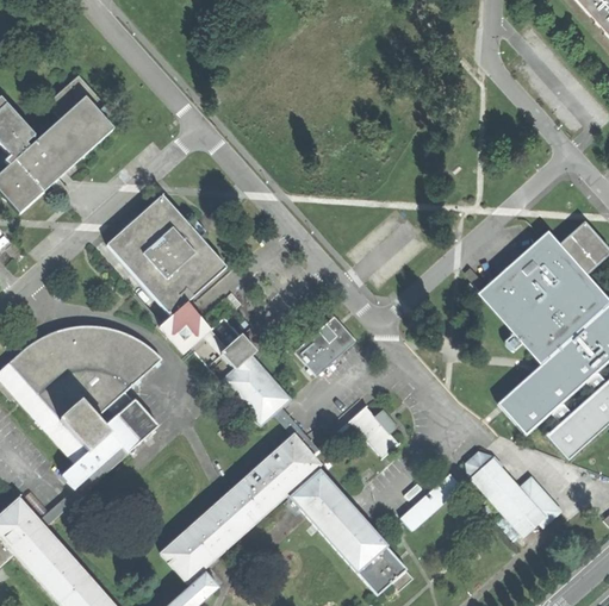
[(585,0),(608,27),(608,0),(585,0)]
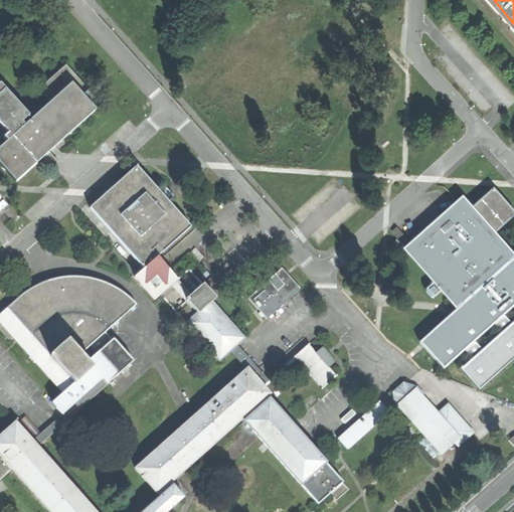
[(7,139),(0,145),(0,160),(16,179),(97,108),(81,91),(88,86),(66,62),(40,86),(52,99),(25,123),(16,131),(7,139)]
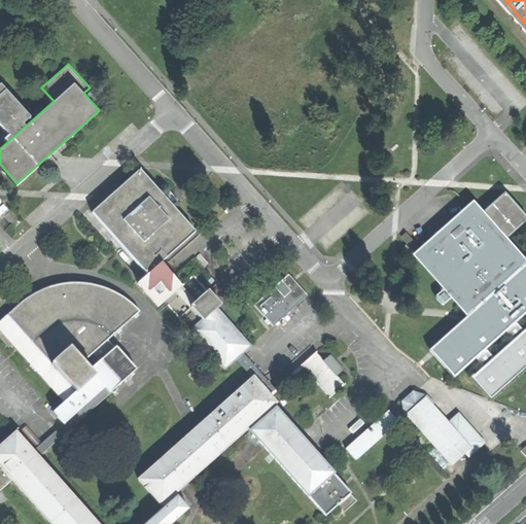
[(0,93),(0,123),(8,132),(9,134),(13,130),(16,134),(26,126),(24,123),(31,115),(6,88),(0,93)]
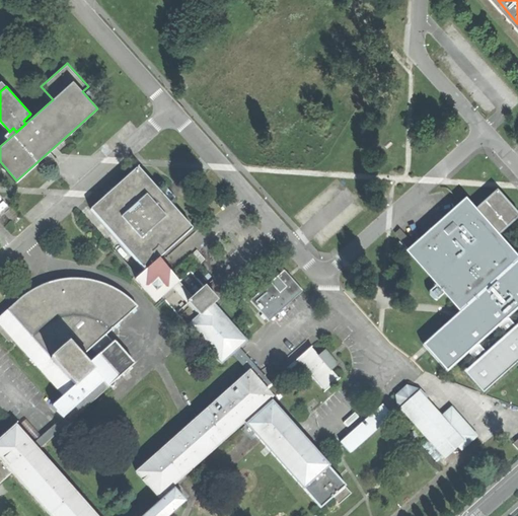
[(3,135),(7,140),(16,132),(13,128),(9,132),(8,130),(3,135)]
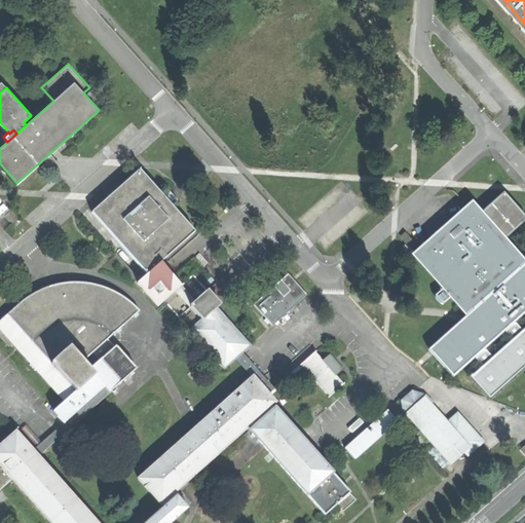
[(169,522),(189,506),(186,501),(179,493),(176,489),(248,425),(305,488),(326,512),(338,501),(344,509),(358,496),(351,490),(351,489),(331,465),(277,407),(283,402),(278,398),(276,399),(268,390),(273,386),(242,350),(251,342),(217,305),(221,302),(195,272),(183,284),(182,283),(161,259),(195,228),(140,166),(92,210),(148,271),(138,279),(159,303),(164,298),(191,327),(225,365),(236,356),(253,374),(138,477),(160,502),(162,500),(165,503),(142,522),(99,522),(39,453),(69,426),(137,366),(108,336),(140,308),(133,301),(120,292),(112,287),(102,284),(94,282),(85,279),(78,279),(69,279),(60,282),(51,283),(40,288),(30,294),(23,299),(0,319),(0,332),(10,343),(13,341),(65,398),(53,409),(65,420),(34,448),(16,428),(0,443),(0,487),(12,476),(54,522),(169,522)]
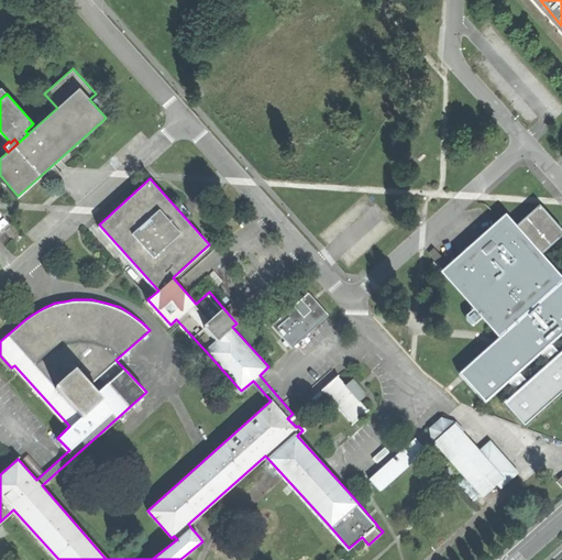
[(561,229),(540,205),(511,229),(505,222),(451,271),(480,302),(467,314),(475,321),(487,310),(499,325),(503,322),(508,329),(467,364),(460,372),(465,377),(485,401),(494,393),(509,380),(520,371),(541,351),(552,342),(561,332),(561,280),(557,285),(551,280),(553,276),(536,256),(561,232),(561,229)]
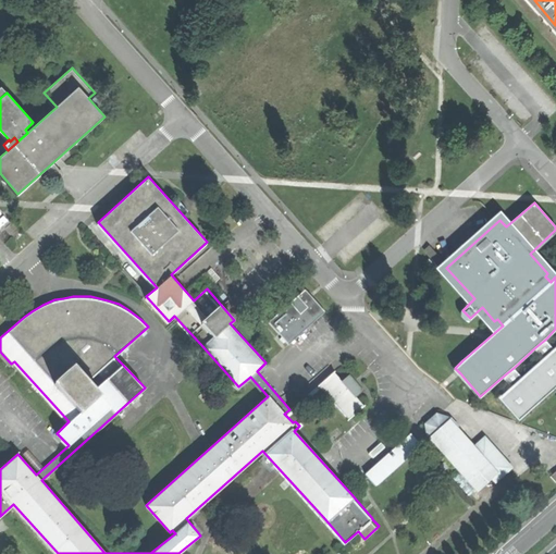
[(0,205),(0,224),(0,225),(10,217),(0,205)]
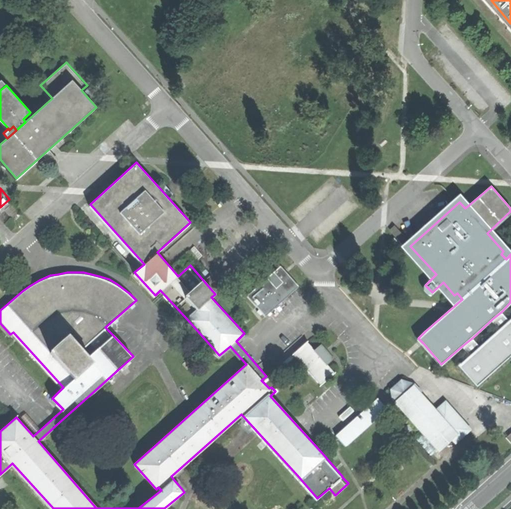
[(395,223),(390,227),(405,244),(409,240),(395,223)]
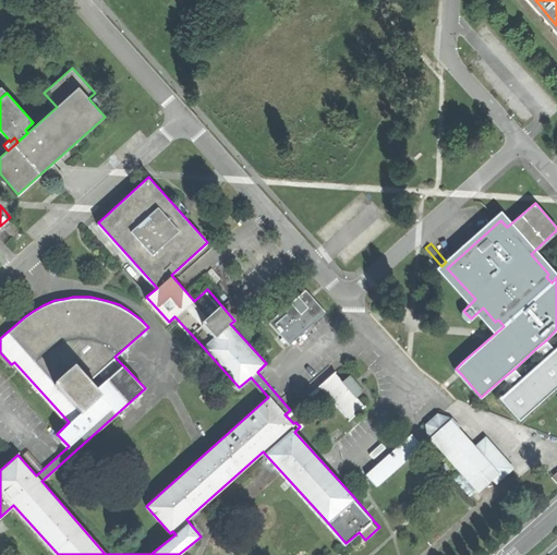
[(426,261),(433,267),(437,264),(431,256),(426,261)]
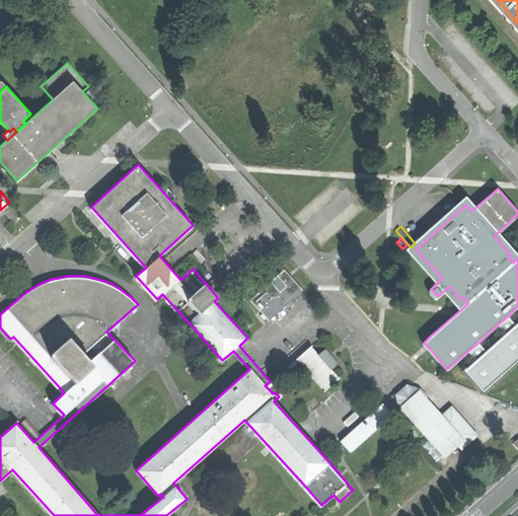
[(285,268),(250,297),(270,318),(304,288),(285,268)]
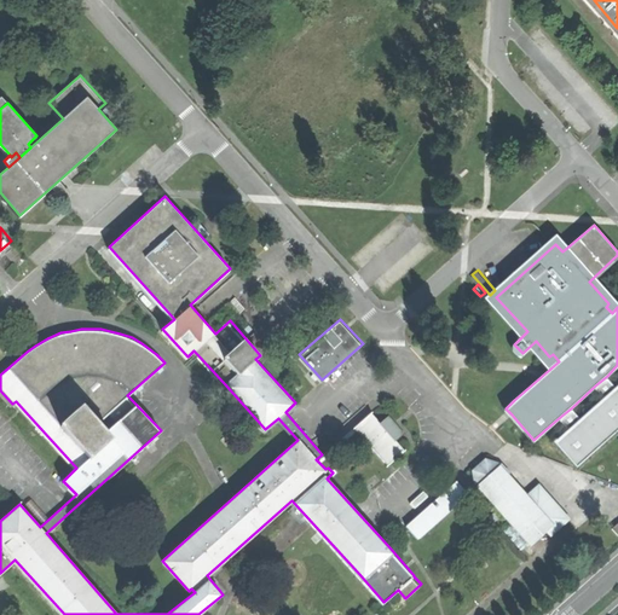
[(248,336),(260,349),(267,343),(255,330),(248,336)]
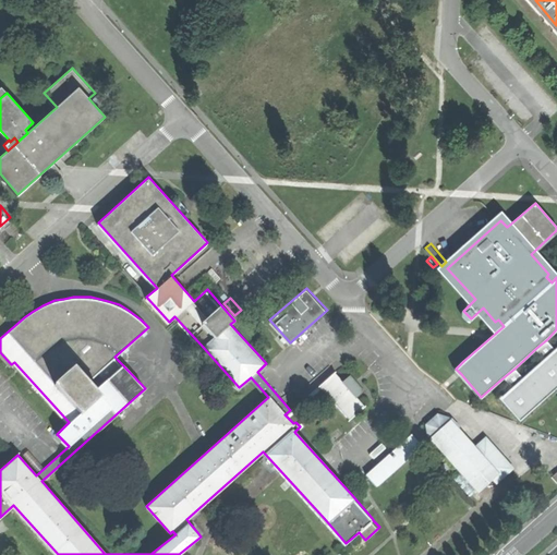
[(536,348),(544,357),(555,348),(547,339),(536,348)]
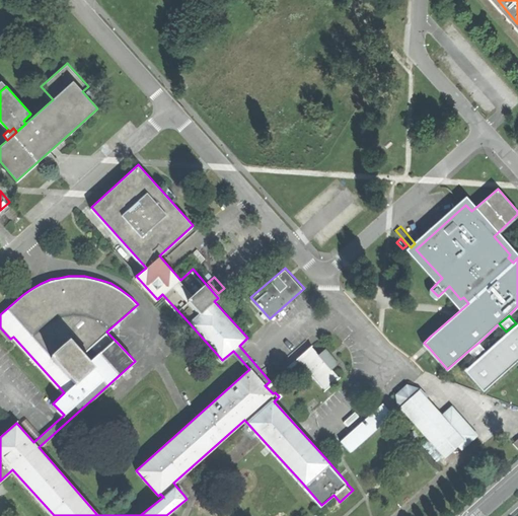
[(476,358),(465,367),(485,388),(517,359),(517,322),(516,323),(506,332),(486,350),(476,358)]
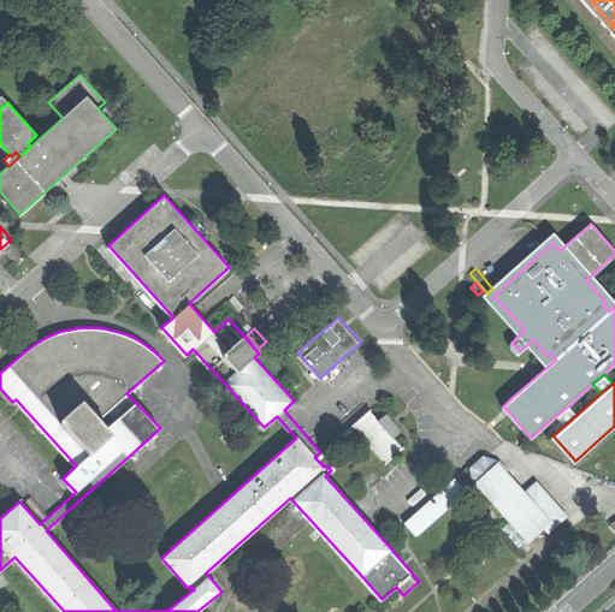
[(557,415),(566,425),(577,415),(569,405),(557,415)]
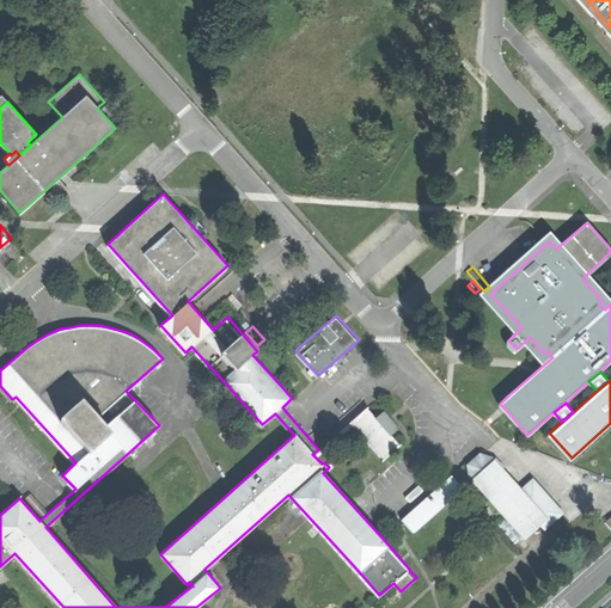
[(368,406),(352,421),(385,458),(401,443),(391,433),(378,417),(368,406)]
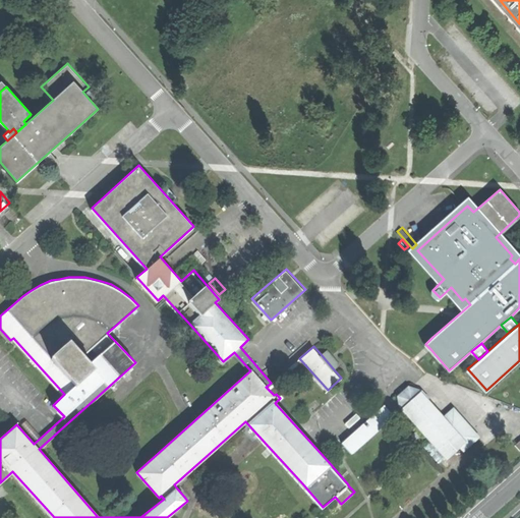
[(339,362),(328,349),(322,355),(333,368),(339,362)]
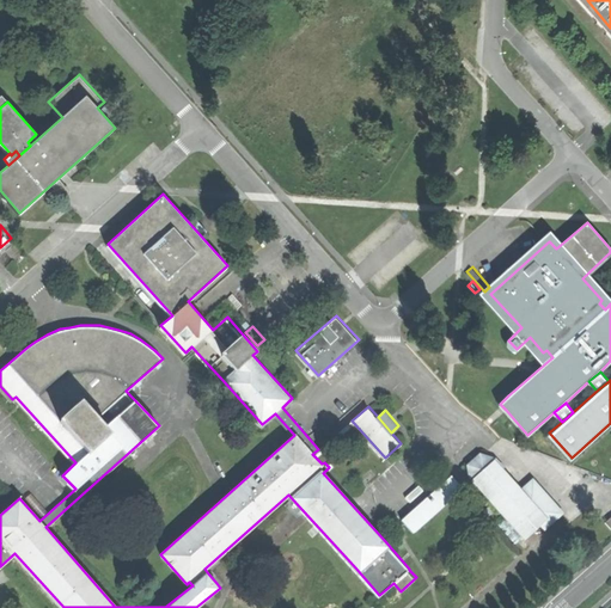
[(474,478),(495,458),(482,453),(470,464),(474,478)]
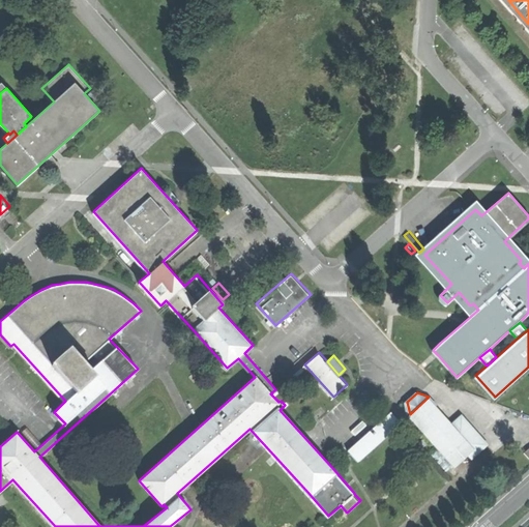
[(452,423),(429,397),(410,414),(419,425),(417,427),(419,429),(421,427),(439,446),(453,463),(456,465),(468,454),(474,447),(452,423)]
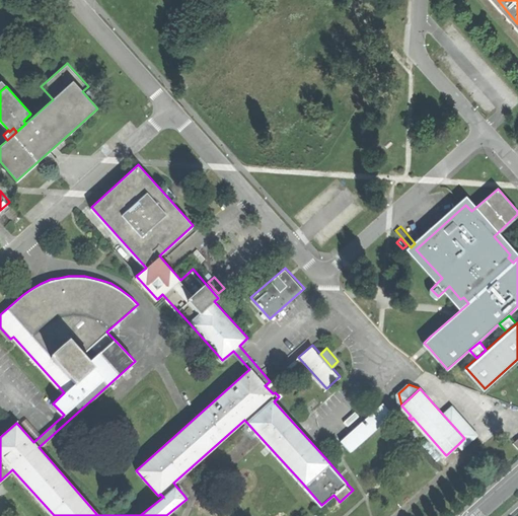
[(383,401),(376,408),(369,415),(342,439),(351,449),(392,412),(383,401)]
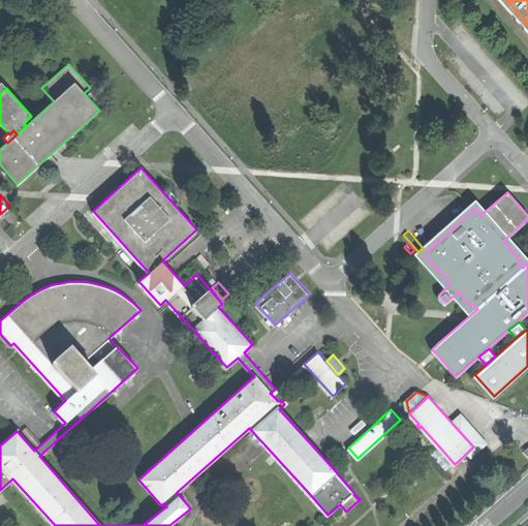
[(376,423),(383,415),(377,409),(370,415),(376,423)]
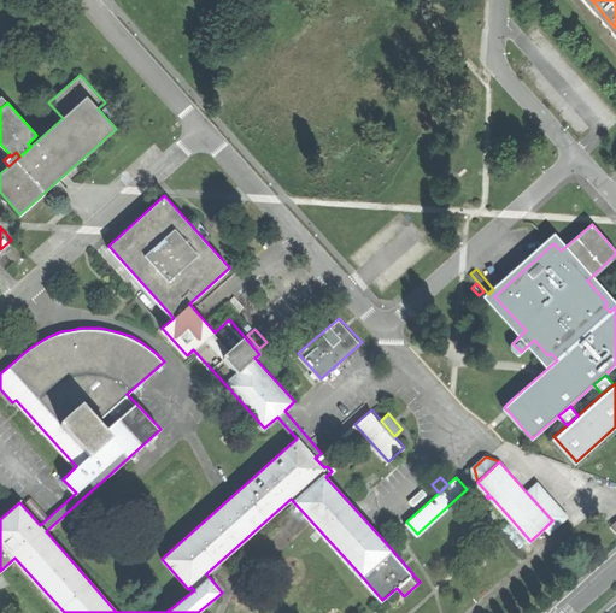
[(552,520),(545,528),(549,531),(567,514),(538,482),(527,493),(552,520)]
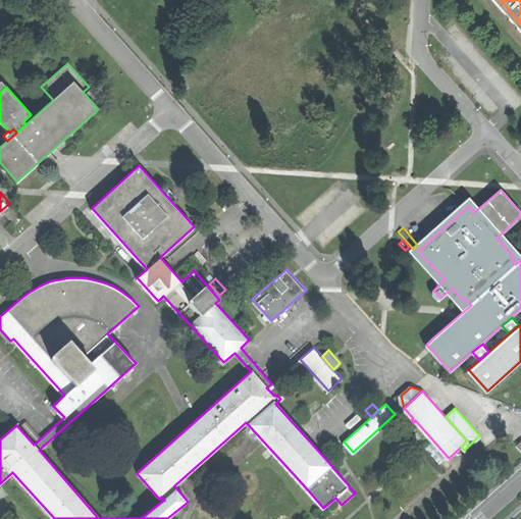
[(440,461),(447,456),(432,439),(426,445),(440,461)]
